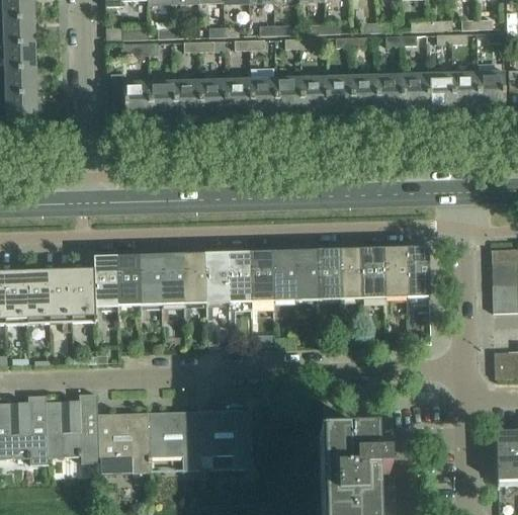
[(1,0),(3,18),(33,17),(32,0),(1,0)]
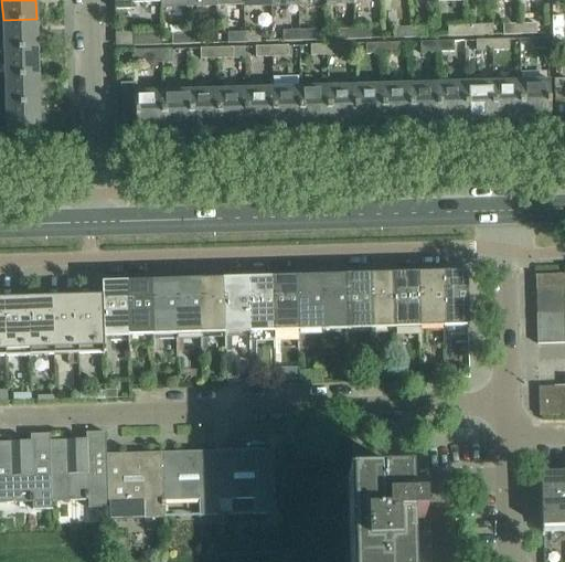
[(563,14),(552,14),(553,31),(563,31),(563,14)]
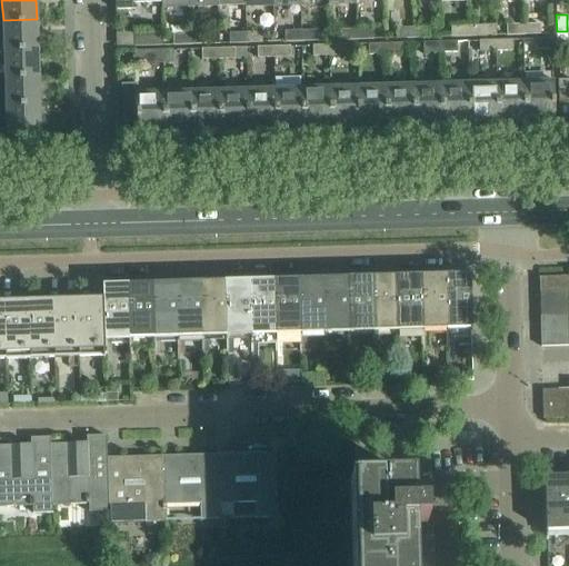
[(38,47),(37,19),(3,20),(3,48),(38,47)]
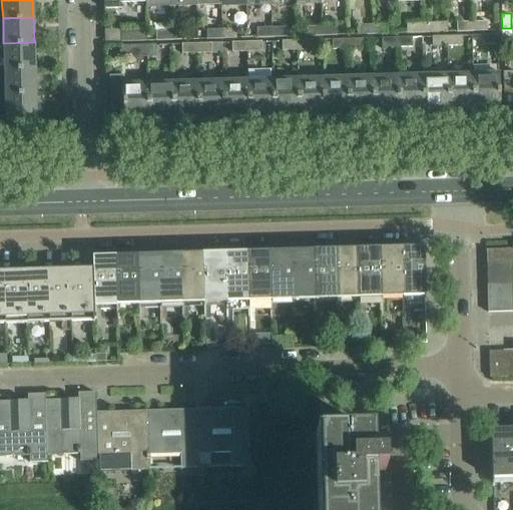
[(472,29),(471,19),(457,20),(457,29),(472,29)]
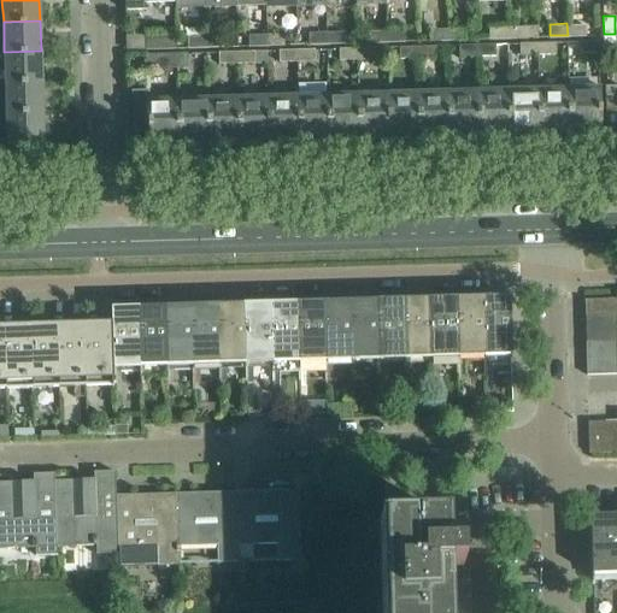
[(566,23),(568,35),(586,34),(585,23),(566,23)]
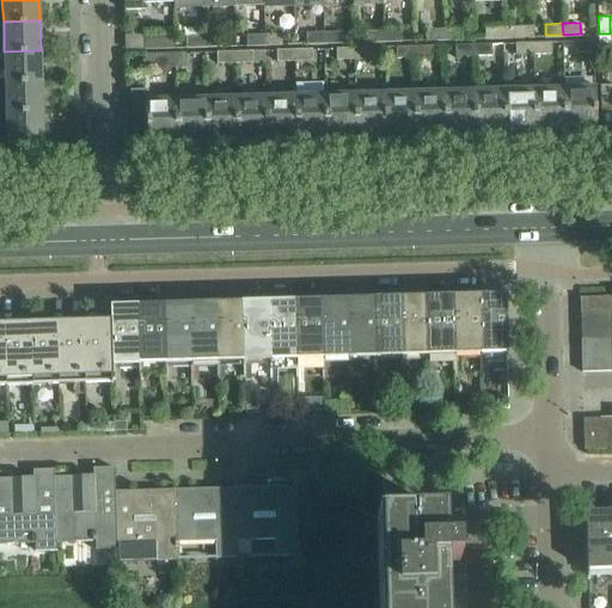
[(521,24),(503,25),(503,36),(521,36),(533,35),(533,24),(521,24)]
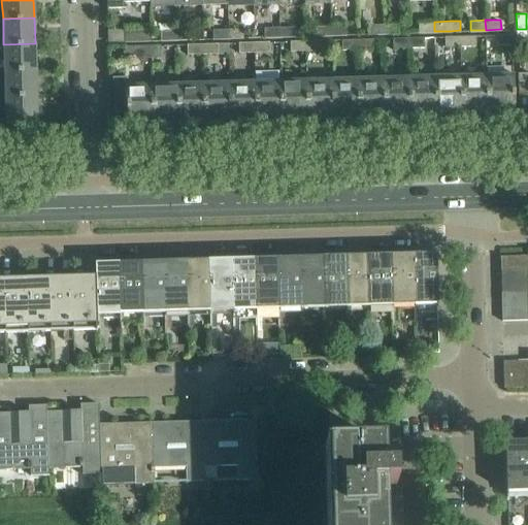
[(434,31),(434,22),(419,22),(419,32),(434,31)]
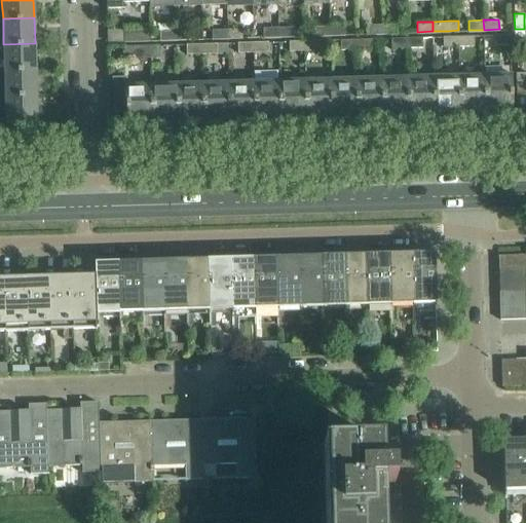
[(366,33),(381,33),(381,23),(366,24),(366,33)]
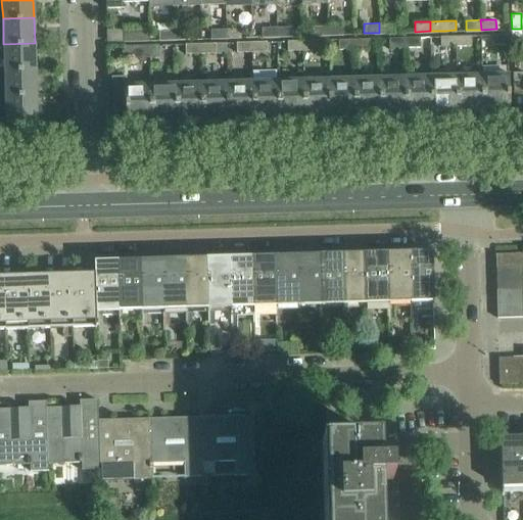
[(394,22),(379,22),(379,33),(394,32),(394,22)]
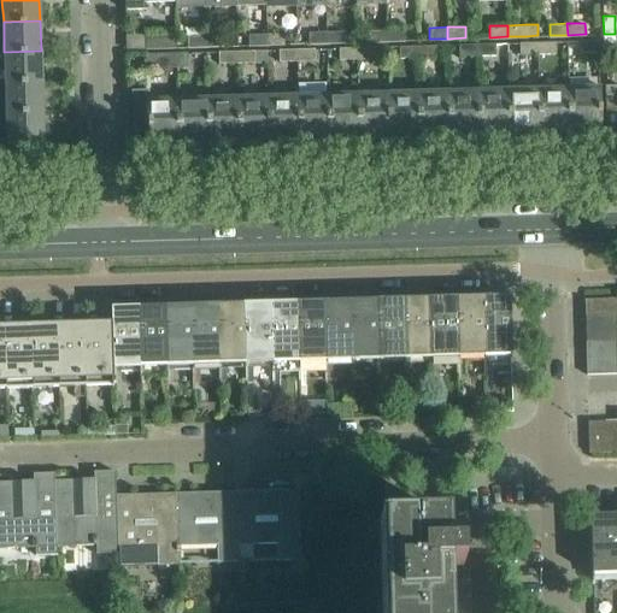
[(386,29),(386,40),(405,40),(405,28),(386,29)]
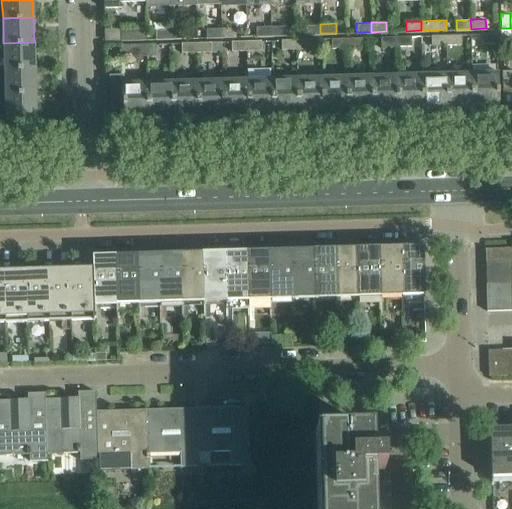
[(320,33),(320,24),(306,24),(306,33),(320,33)]
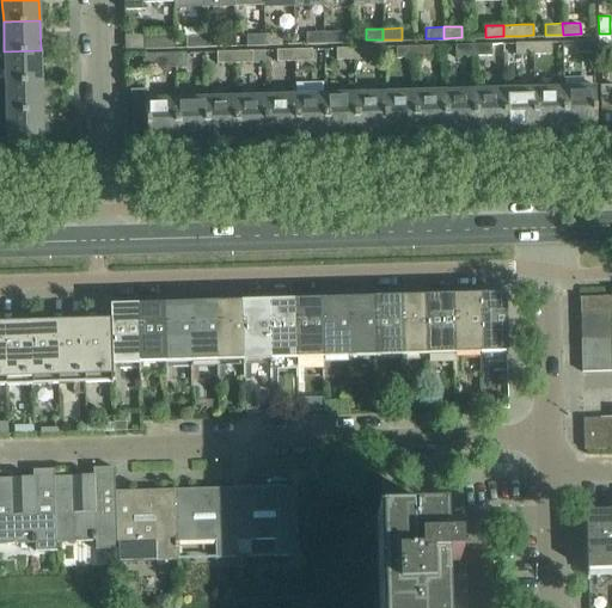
[(324,41),(324,30),(306,30),(306,42),(324,41)]
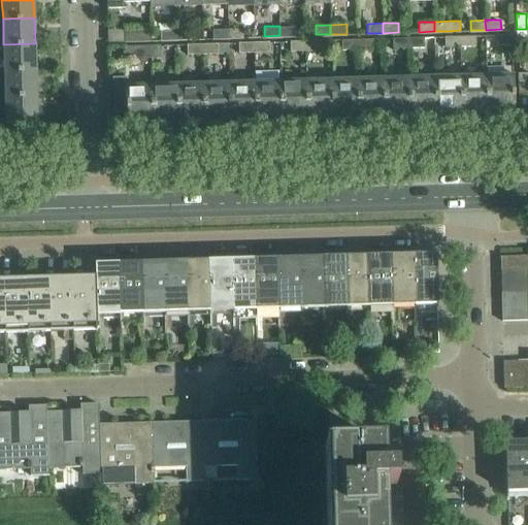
[(279,26),(279,35),(295,35),(295,26),(279,26)]
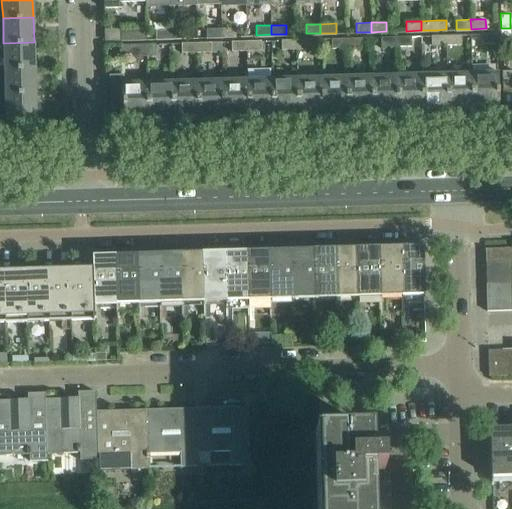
[(120,27),(120,39),(145,38),(145,26),(120,27)]
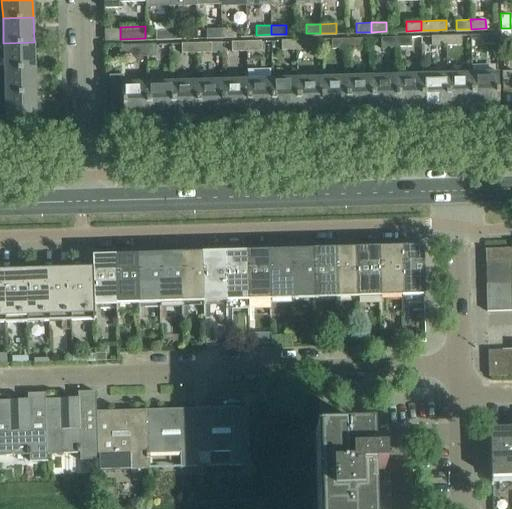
[(221,36),(221,26),(206,27),(206,36),(221,36)]
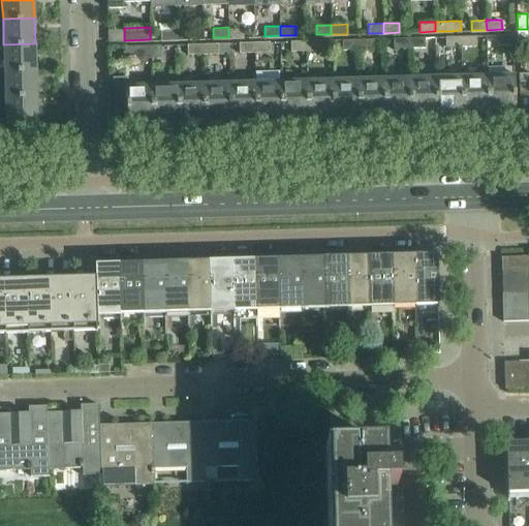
[(228,27),(228,37),(244,36),(244,27),(228,27)]
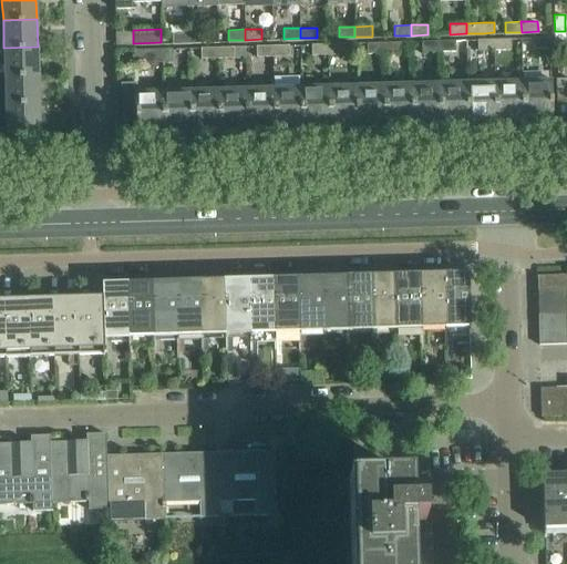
[(189,31),(189,41),(206,41),(205,30),(189,31)]
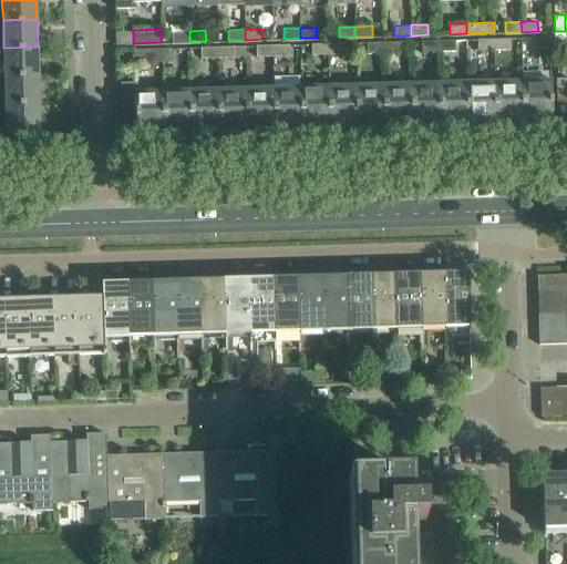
[(189,41),(189,31),(173,31),(173,42),(189,41)]
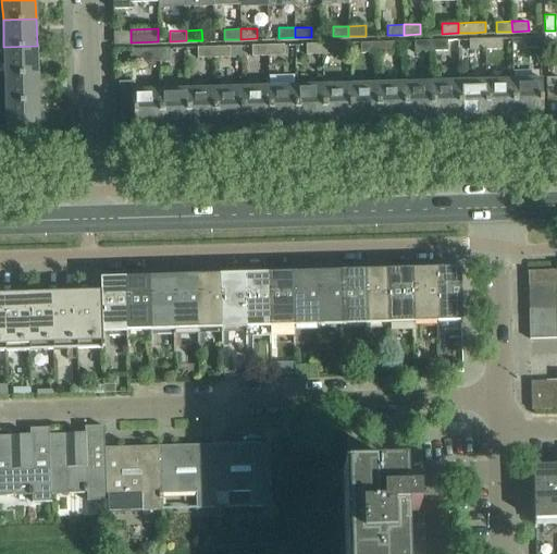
[(556,46),(555,31),(545,31),(546,47),(556,46)]
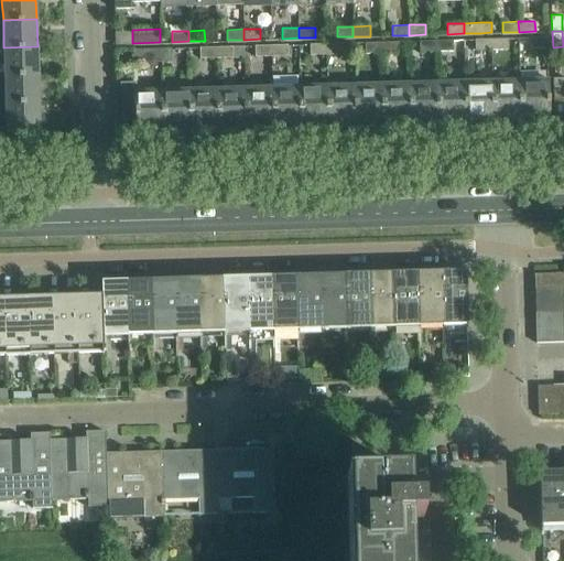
[(548,46),(548,35),(531,36),(531,46),(548,46)]
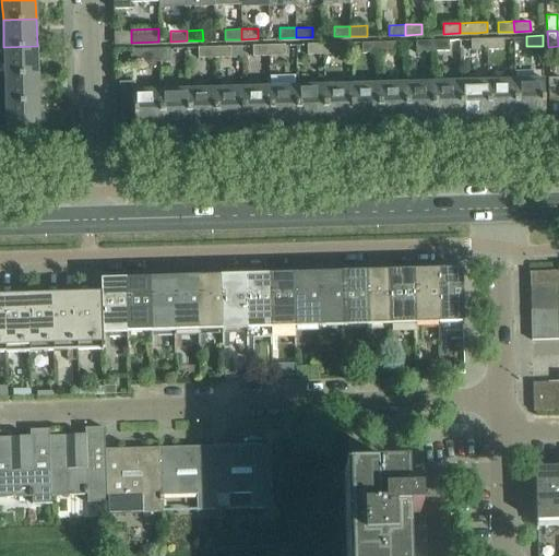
[(503,36),(487,37),(488,47),(503,47),(503,36)]
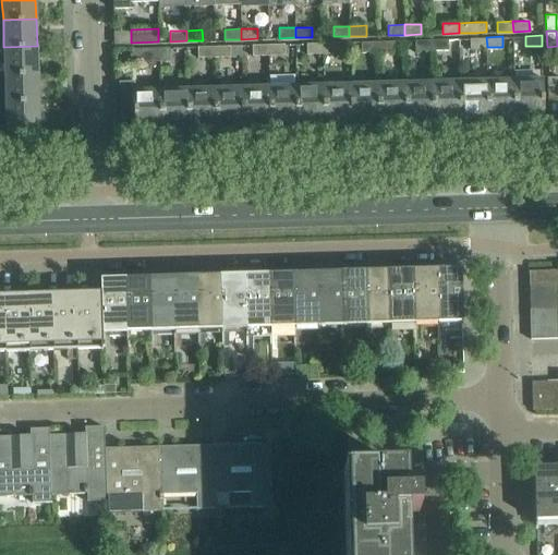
[(487,47),(486,37),(470,37),(470,48),(487,47)]
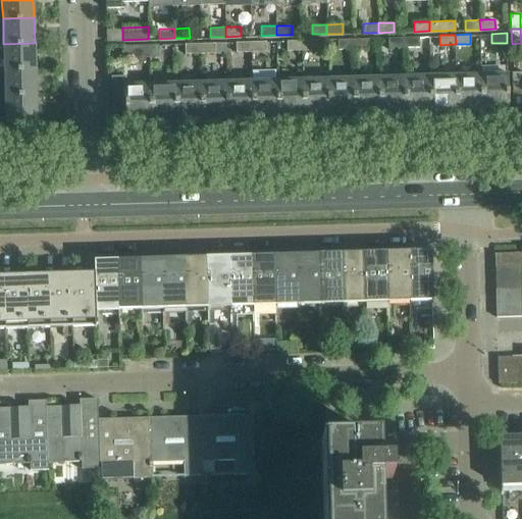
[(388,46),(405,46),(404,36),(388,37),(388,46)]
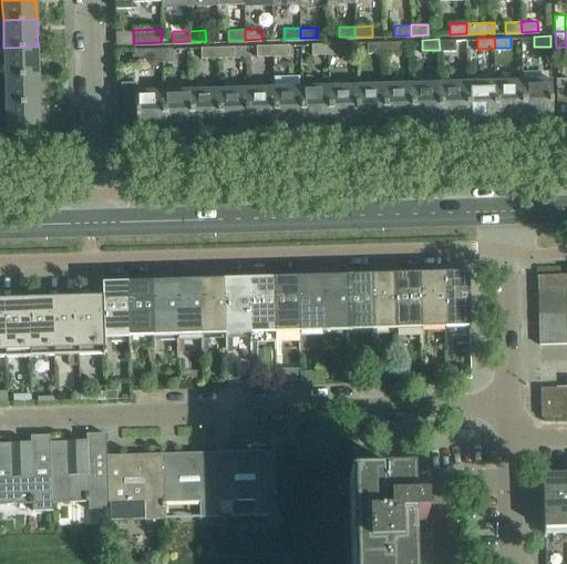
[(455,39),(439,39),(440,50),(455,49),(455,39)]
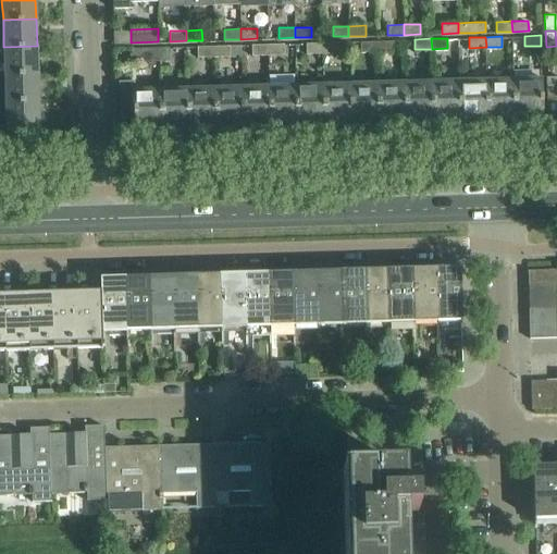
[(393,39),(376,40),(378,50),(393,50),(393,39)]
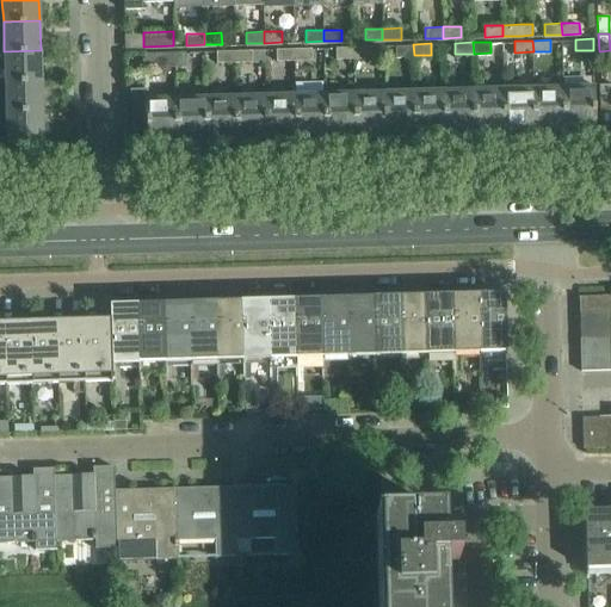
[(395,56),(414,55),(413,44),(395,44),(395,56)]
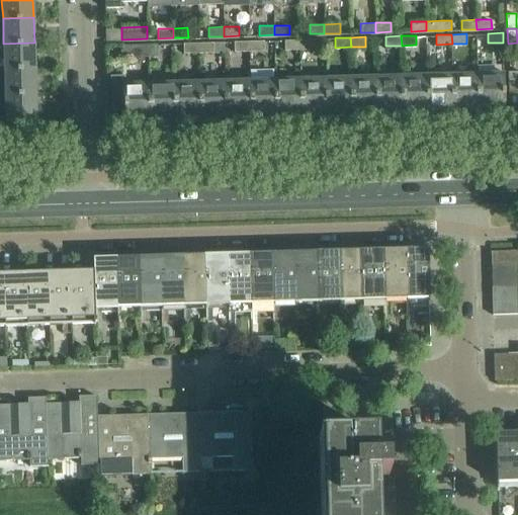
[(285,49),(300,49),(299,38),(284,38),(285,49)]
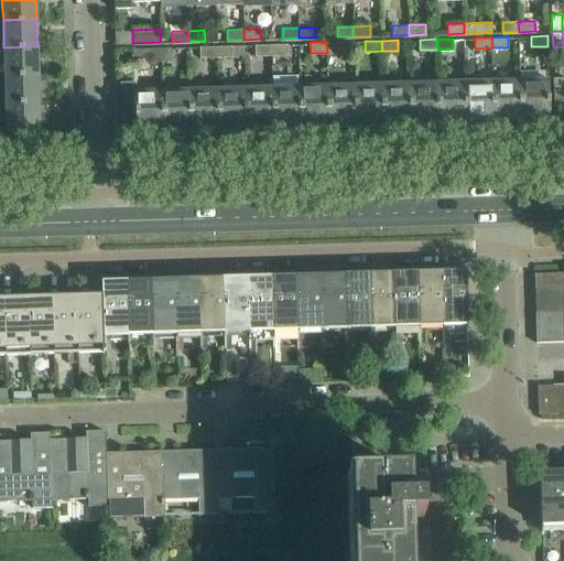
[(343,42),(326,42),(327,53),(343,52),(343,42)]
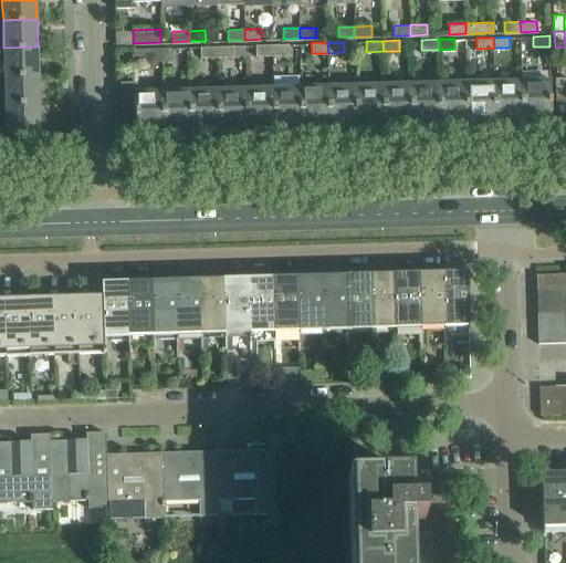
[(257,54),(273,54),(272,43),(255,44),(257,54)]
